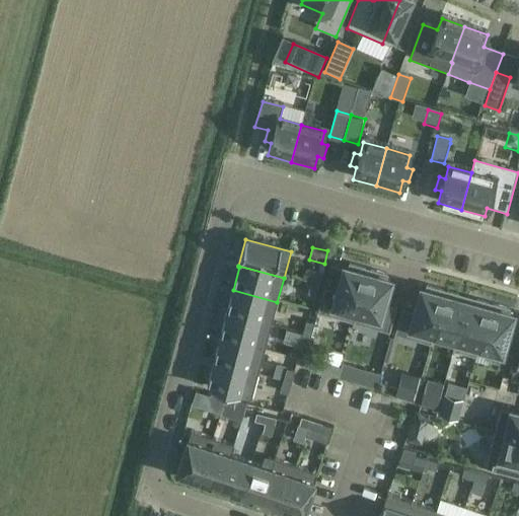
[(324,289),(317,315),(329,318),(341,321),(353,324),(355,314),(356,315),(368,272),(349,267),(348,271),(344,269),(339,287),(337,293),(324,289)]
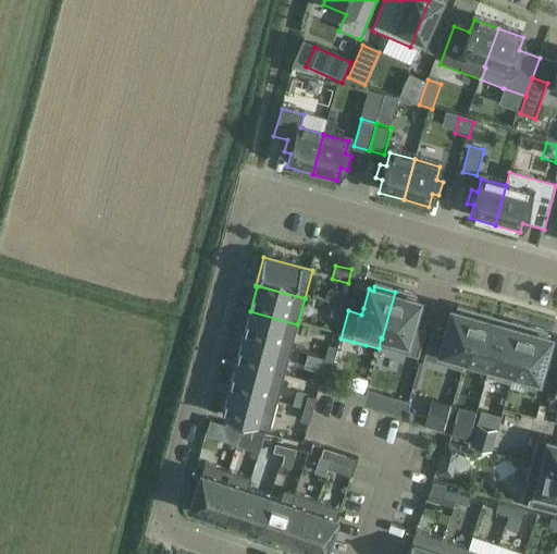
[(381,337),(379,348),(418,359),(425,332),(411,329),(419,304),(413,302),(415,297),(395,292),(382,339),(381,337)]
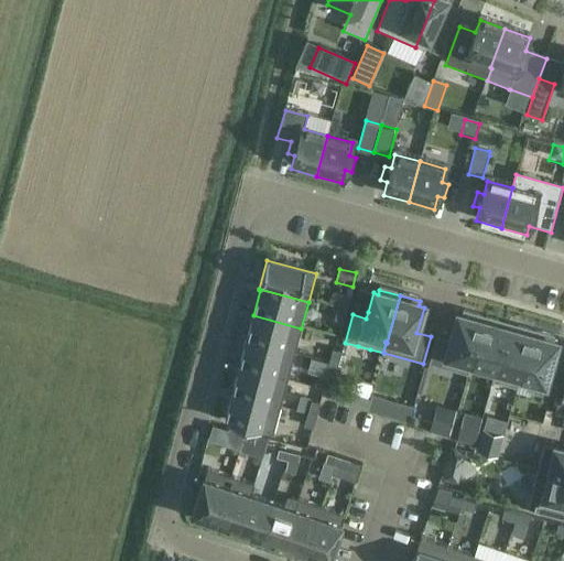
[(346,312),(349,299),(342,297),(337,310),(346,312)]
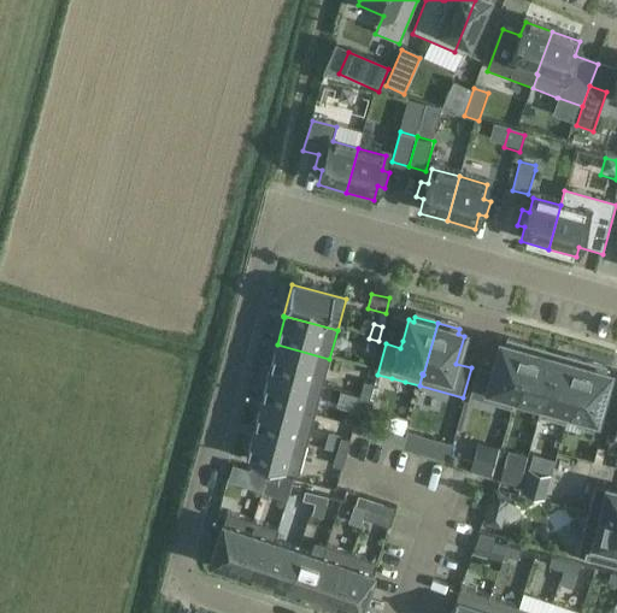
[(378,341),(369,339),(365,352),(375,354),(378,341)]
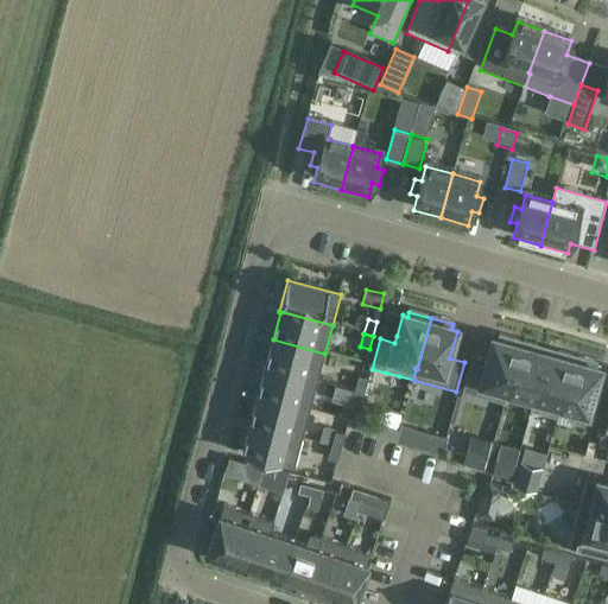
[(470,363),(462,394),(505,406),(508,394),(504,393),(518,343),(499,337),(498,342),(493,341),(485,368),(470,363)]
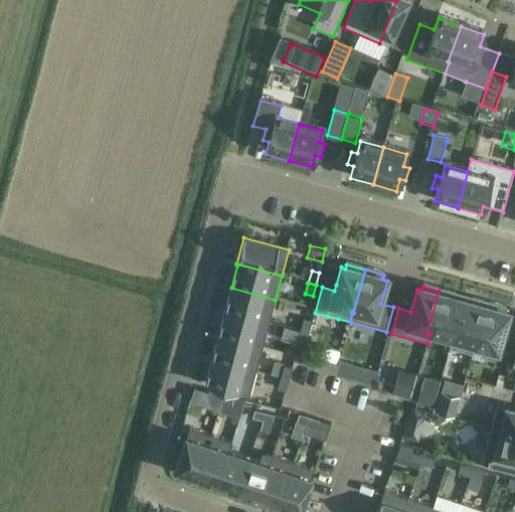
[(231,288),(225,313),(269,324),(275,300),(231,288)]
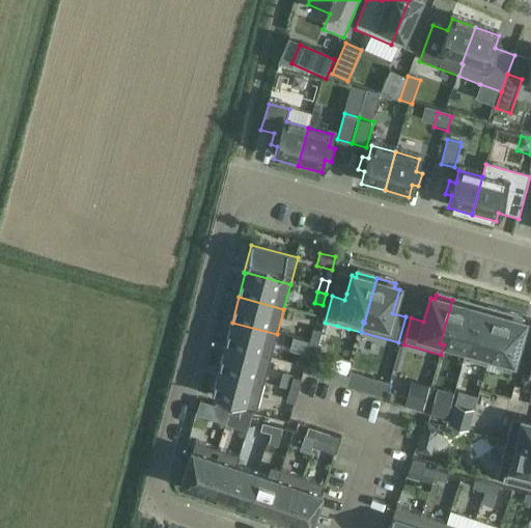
[(452,300),(440,343),(444,344),(466,351),(478,307),(477,310),(468,308),(470,304),(452,300)]
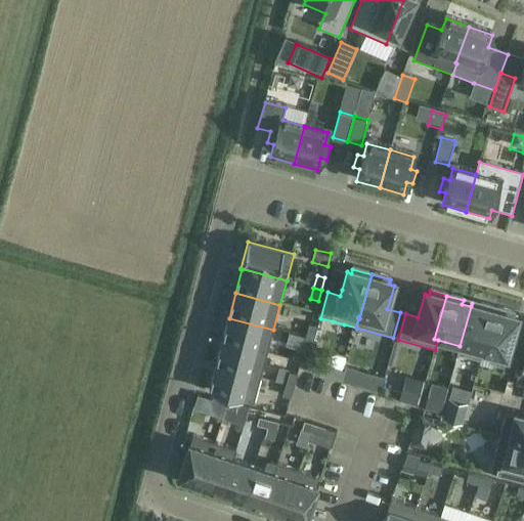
[(460,346),(456,356),(469,359),(481,362),(483,353),(485,353),(497,310),(481,305),(480,309),(472,307),(473,303),(472,303),(460,346)]
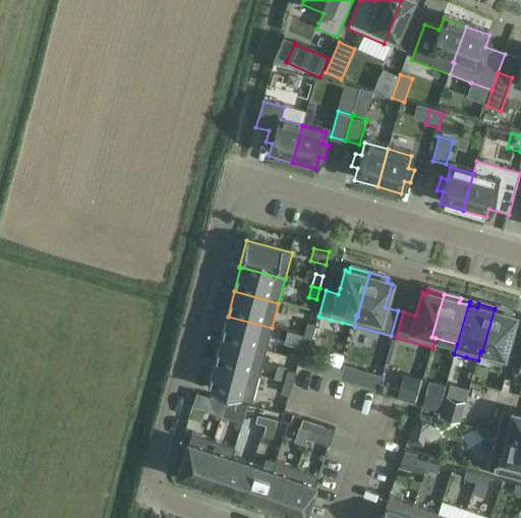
[(495,308),(482,351),(493,354),(490,364),(501,367),(508,343),(515,318),(510,317),(511,312),(495,308)]
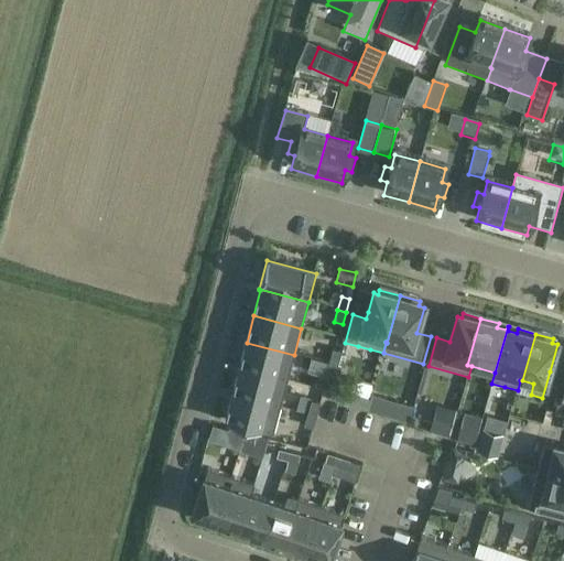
[(247,343),(239,369),(286,383),(294,355),(247,343)]
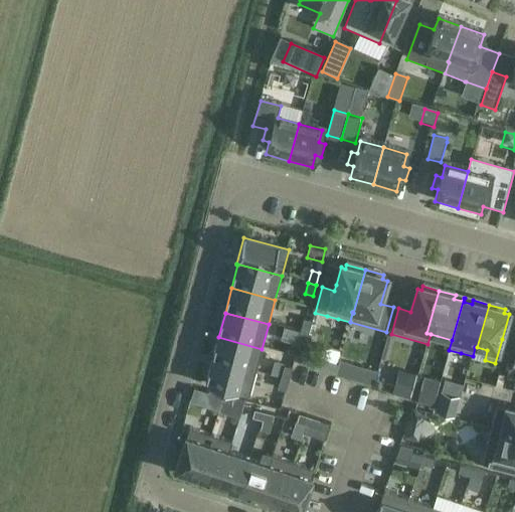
[(304,321),(300,333),(308,335),(312,323),(304,321)]
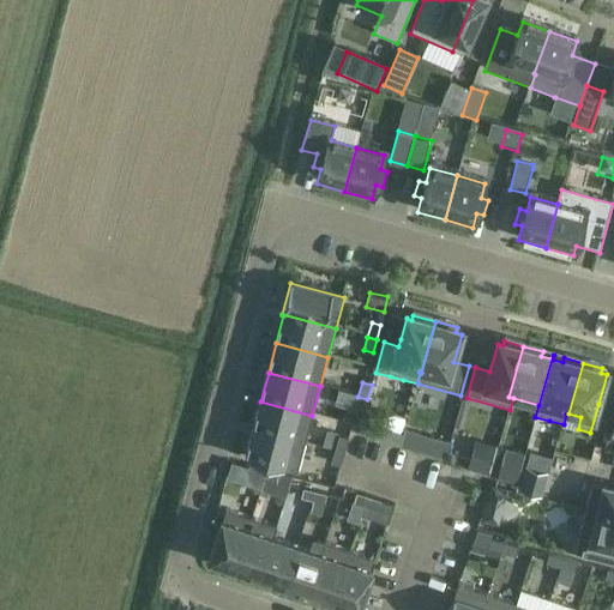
[(363,412),(367,399),(357,397),(354,410),(363,412)]
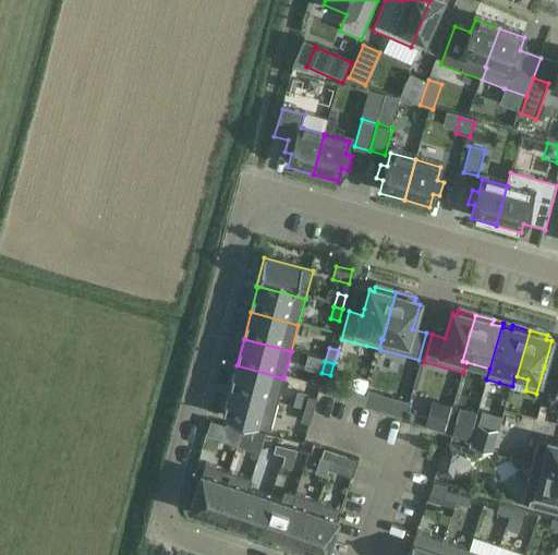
[(237,365),(230,391),(277,405),(283,378),(237,365)]
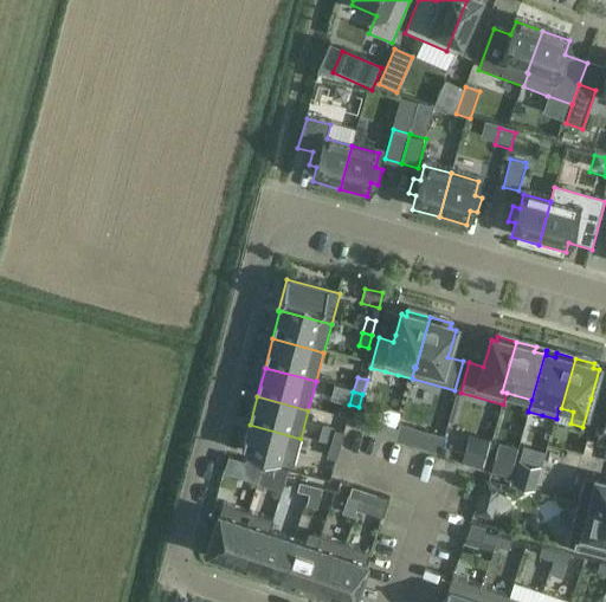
[(358,418),(354,431),(369,435),(394,442),(398,432),(385,427),(373,424),(373,422),(358,418)]
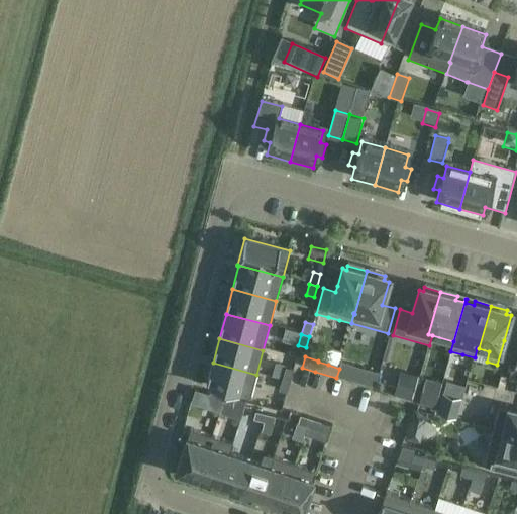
[(249,400),(256,375),(213,363),(206,389),(249,400)]
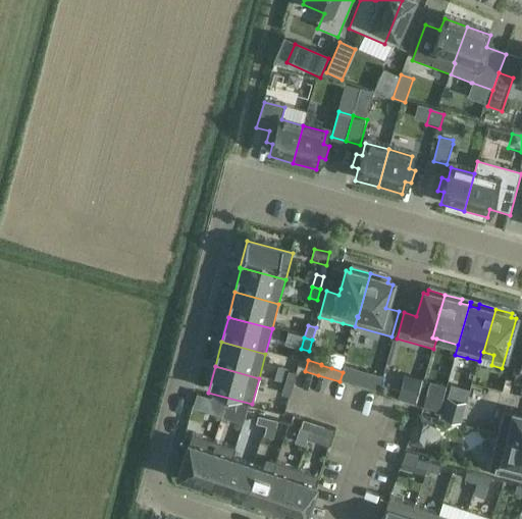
[(378,392),(382,377),(344,367),(340,382),(378,392)]
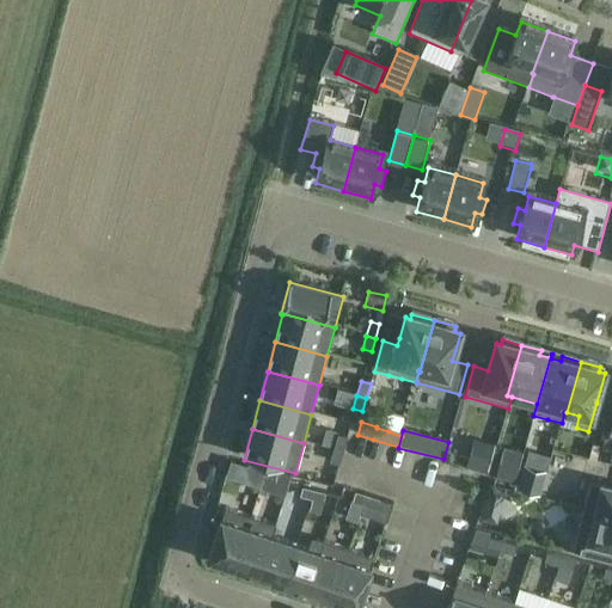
[(325,433),(322,448),(334,450),(337,435),(325,433)]
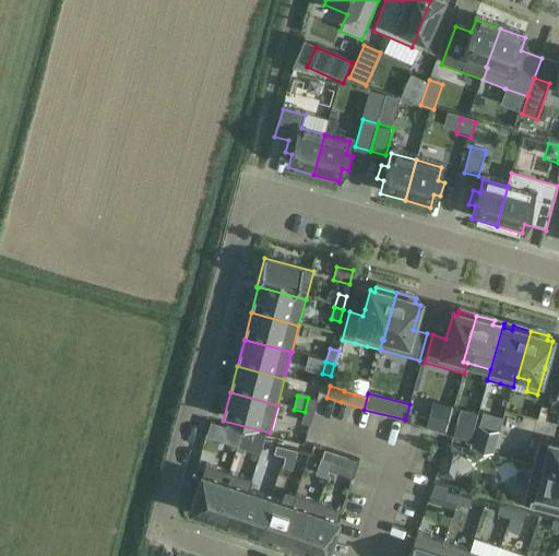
[(308,400),(305,412),(313,415),(317,402),(308,400)]
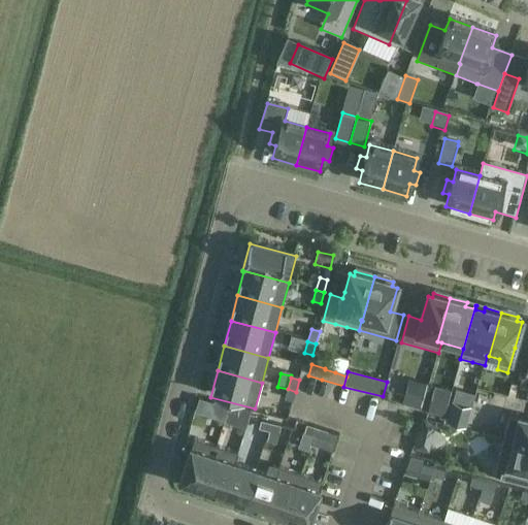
[(510,386),(507,398),(515,400),(518,388),(510,386)]
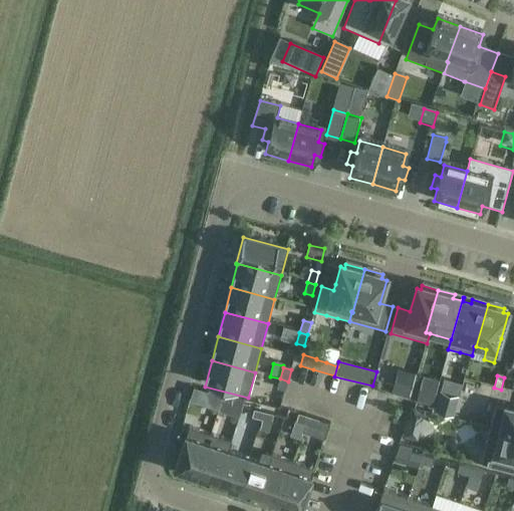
[(287,385),(288,381),(280,378),(277,391),(284,393),(287,385)]
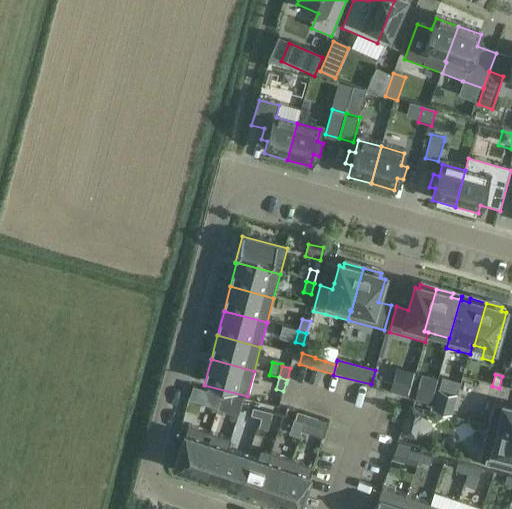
[(421,377),(414,402),(430,406),(437,381),(421,377)]
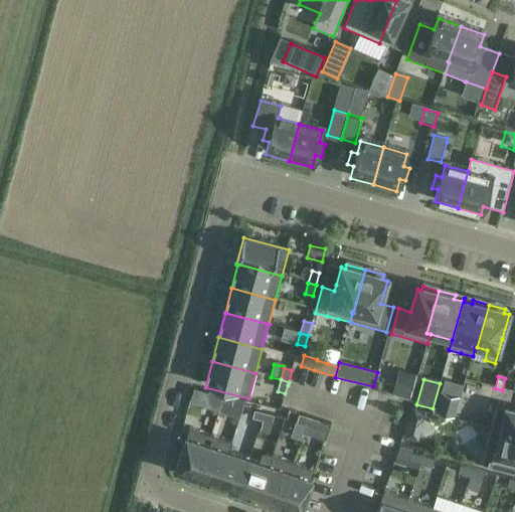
[(395,382),(392,394),(409,399),(412,387),(395,382)]
